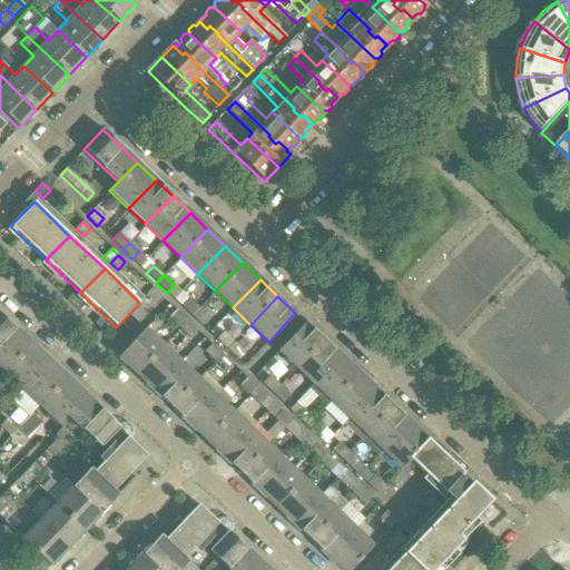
[(182,306),(192,316),(198,308),(188,300),(182,306)]
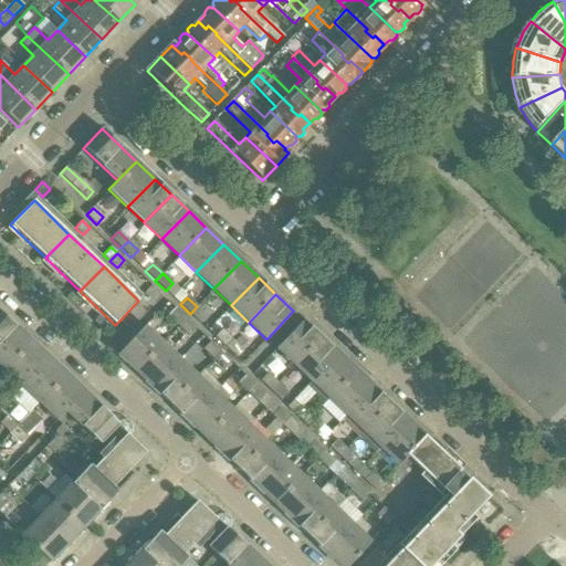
[(197,306),(190,314),(200,324),(208,316),(197,306)]
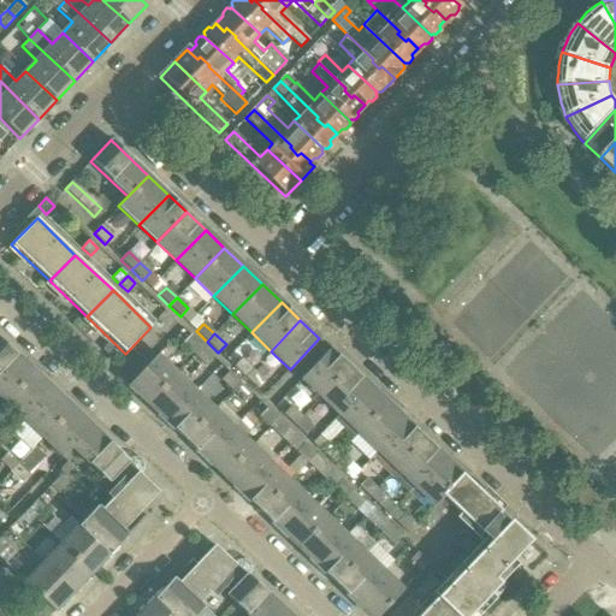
[(184,345),(195,355),(202,348),(191,337),(184,345)]
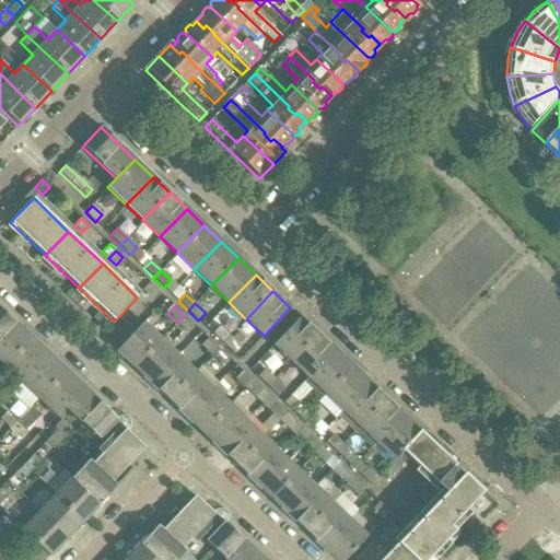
[(0,335),(13,322),(0,308),(0,335)]
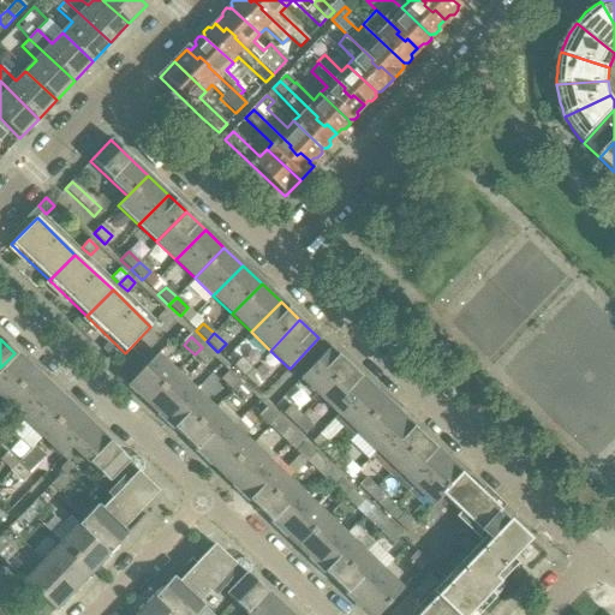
[(202,347),(195,354),(206,365),(213,357),(202,347)]
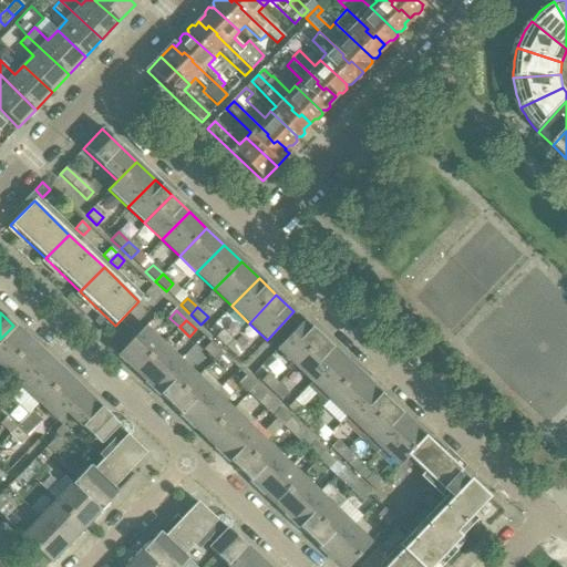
[(454,494),(451,491),(450,490),(446,494),(451,498),(384,566),(432,566),(476,521),(472,516),(488,498),(468,480),(466,483),(461,478),(457,475),(461,471),(303,321),(277,349),(311,382),(306,388),(325,405),(329,400),(346,415),(341,421),(359,439),(364,433),(377,444),(371,450),(383,461),(388,455),(400,466),(388,480),(394,487),(415,465),(442,491),(446,486),(455,494),(454,494)]
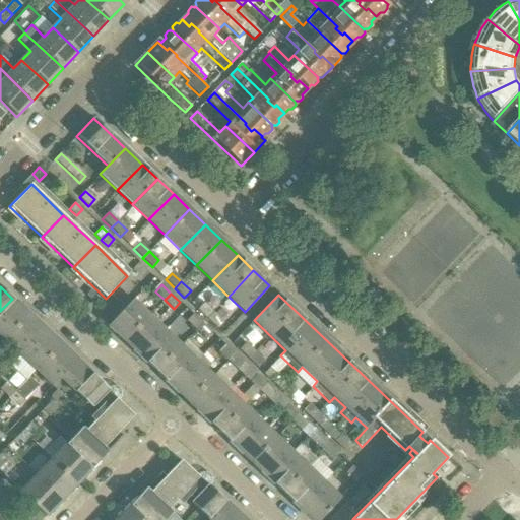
[(0,311),(0,336),(3,340),(28,314),(12,299),(0,311)]
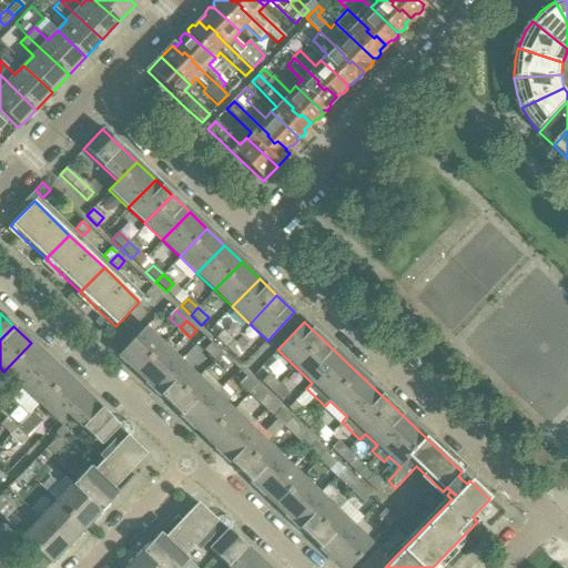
[(118,356),(135,373),(162,345),(144,327),(118,356)]
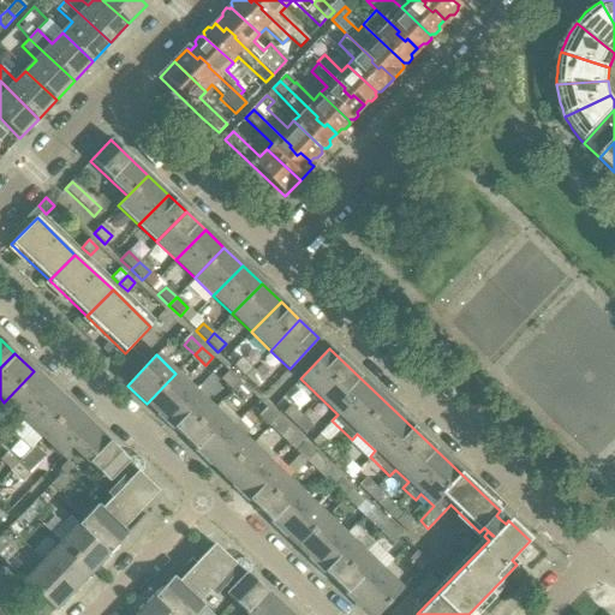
[(233,366),(244,377),(252,369),(240,358),(233,366)]
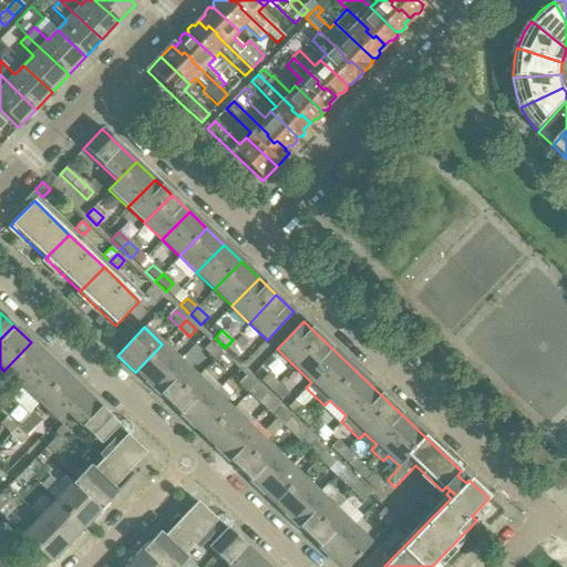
[(233,340),(225,348),(235,358),(243,350),(233,340)]
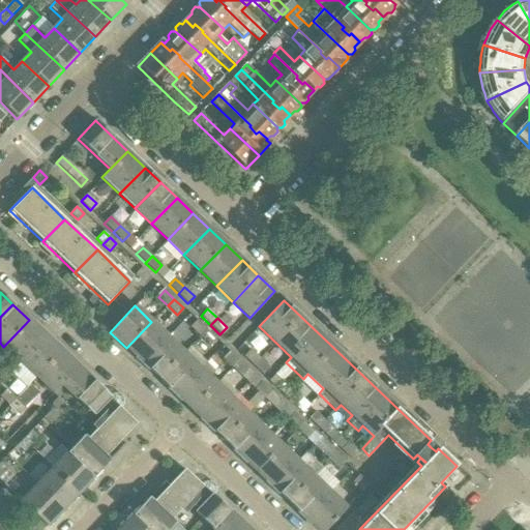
[(3,347),(20,362),(46,335),(29,320),(3,347)]
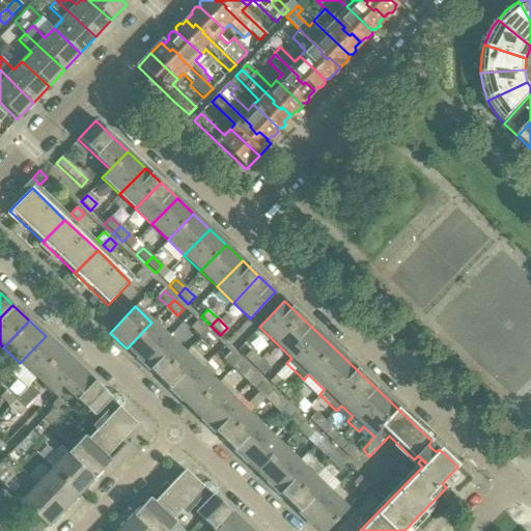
[(191,328),(200,337),(206,330),(197,322),(191,328)]
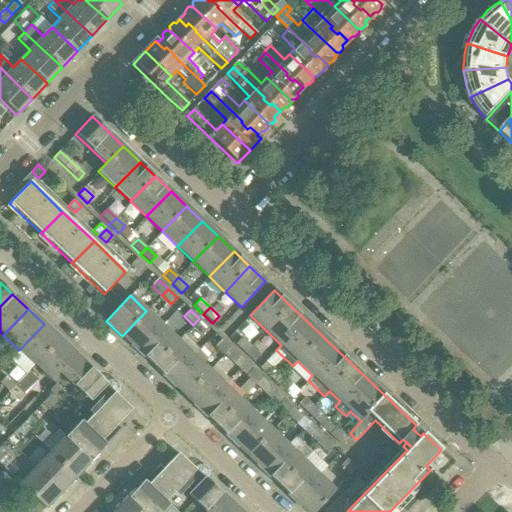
[(122,336),(137,351),(162,326),(146,311),(122,336)]
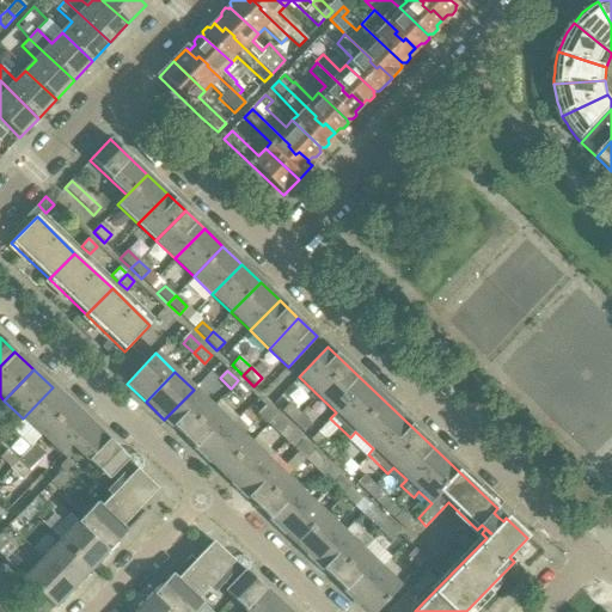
[(238,380),(231,389),(242,399),(249,391),(238,380)]
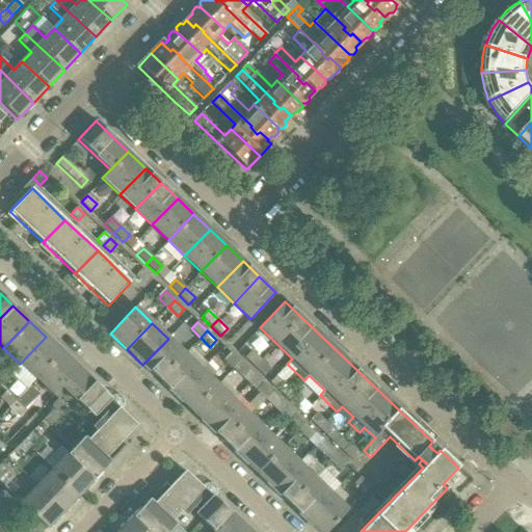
[(20,364),(36,379),(62,353),(46,337),(20,364)]
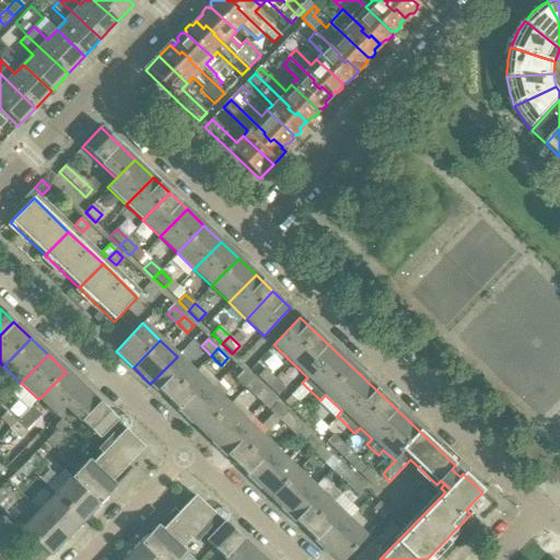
[(150,384),(167,400),(195,373),(177,357),(150,384)]
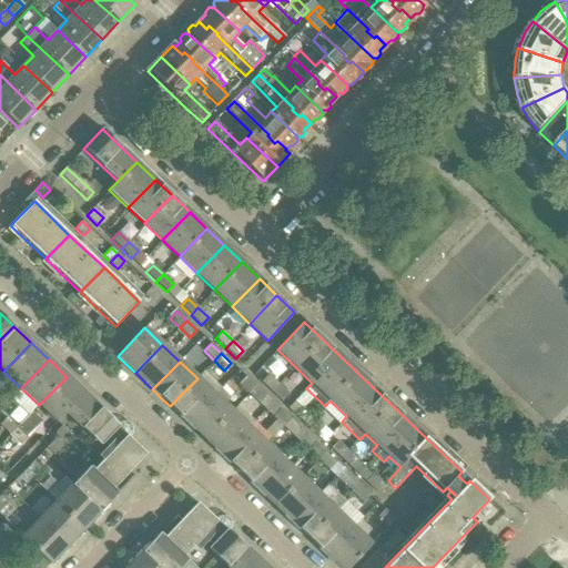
[(253,375),(271,392),(277,384),(261,367),(253,375)]
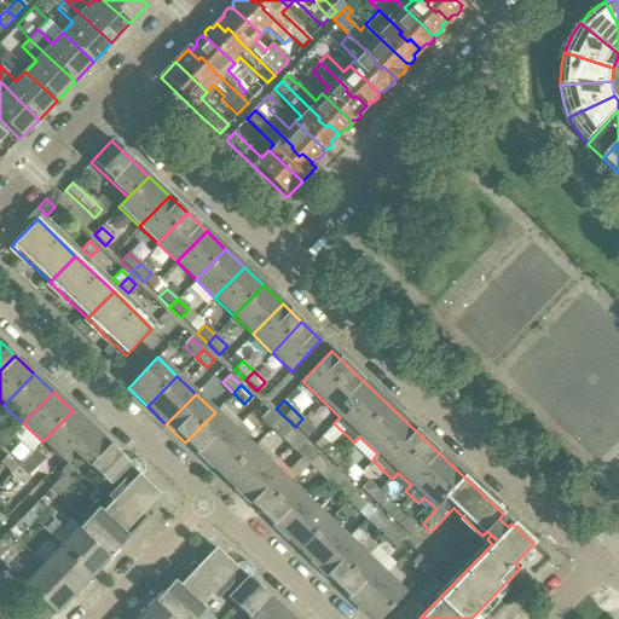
[(63,460),(71,451),(92,429),(73,411),(42,441),(63,460)]
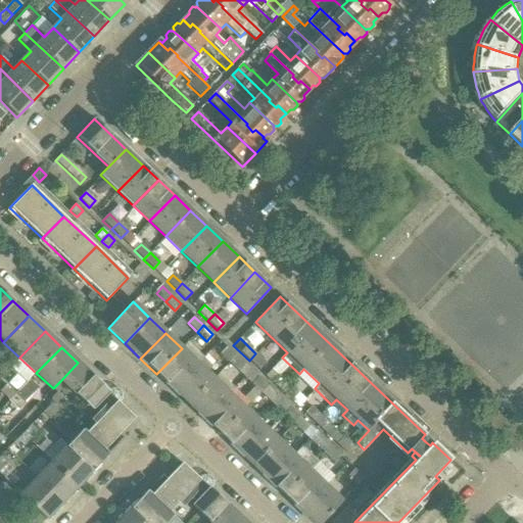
[(220,353),(229,363),(236,357),(227,347),(220,353)]
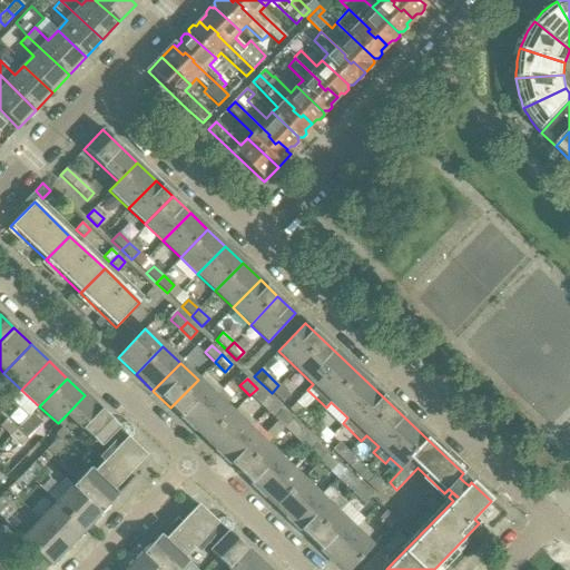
[(170,408),(188,424),(215,396),(198,380),(170,408)]
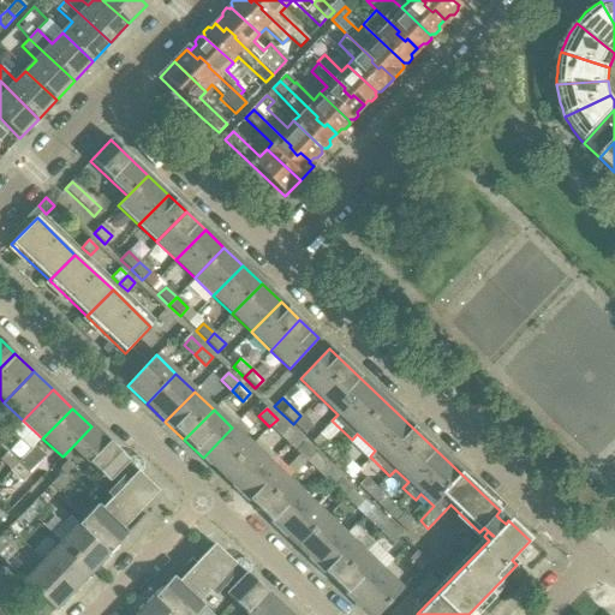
[(300,416),(293,424),(304,435),(312,427),(300,416)]
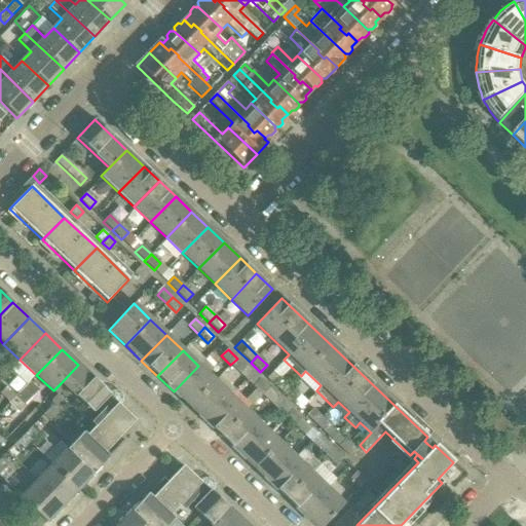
[(237,359),(230,365),(239,374),(247,367),(237,359)]
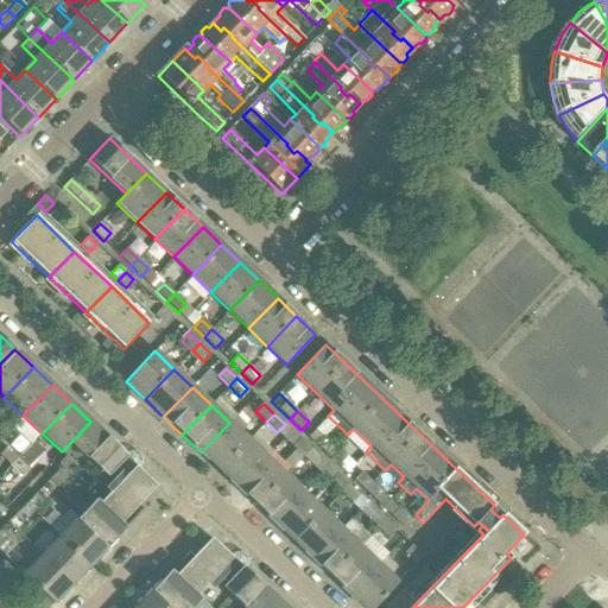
[(112,482),(116,487),(118,485),(139,505),(157,487),(138,469),(139,468),(141,463),(141,458),(139,454),(134,451),(130,451),(125,455),(90,422),(70,443),(108,477),(112,474),(115,477),(112,482)]
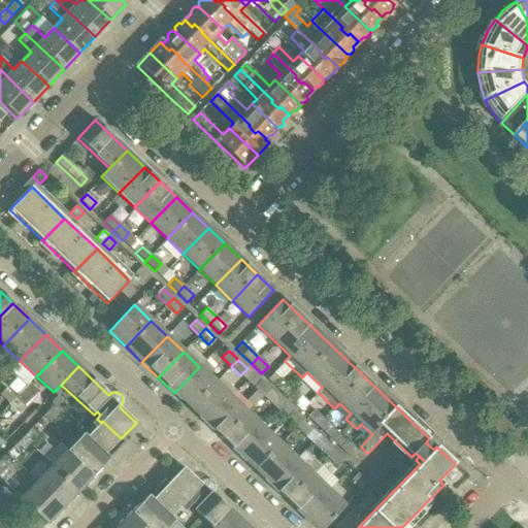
[(199,367),(174,393),(191,408),(216,383),(199,367)]
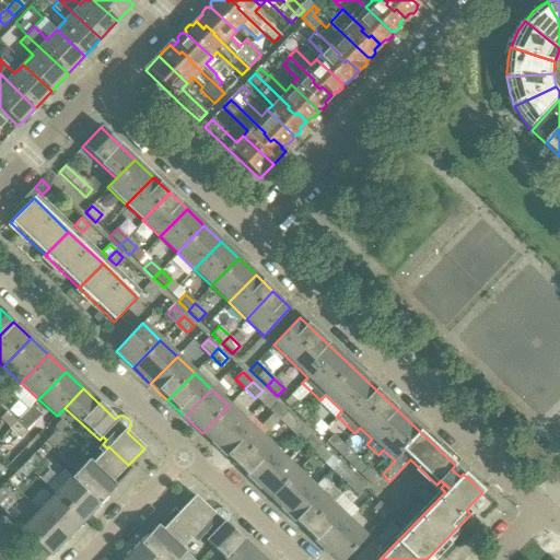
[(291,409),(301,419),(308,411),(299,401),(291,409)]
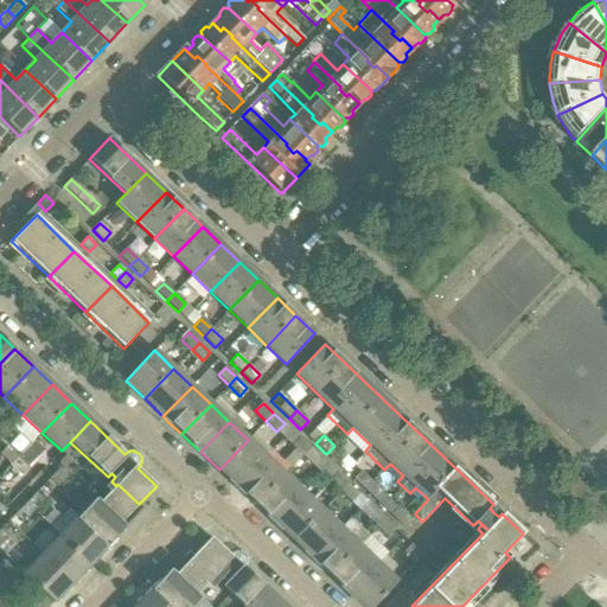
[(292,446),(302,457),(311,448),(300,439),(292,446)]
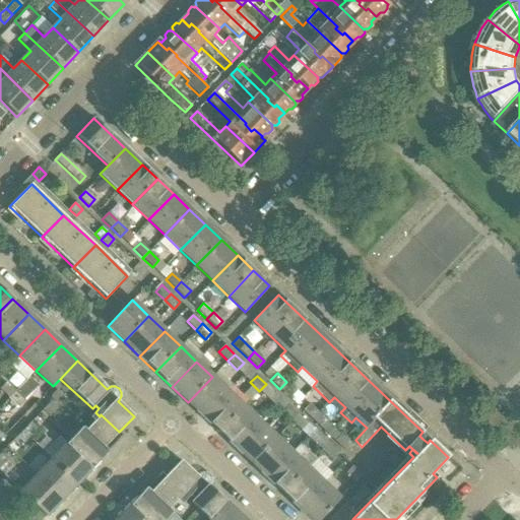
[(188,402),(203,417),(234,387),(233,387),(229,391),(212,377),(188,402)]
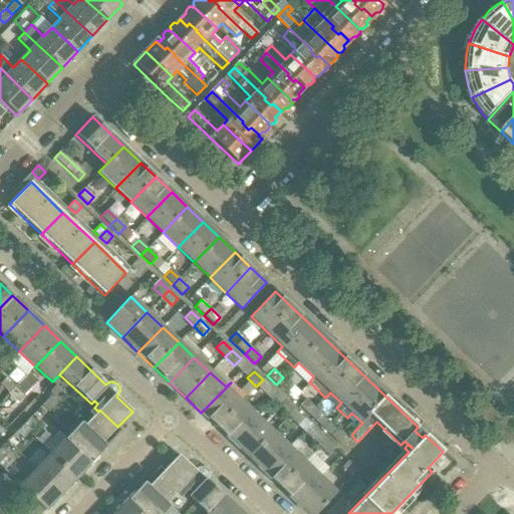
[(283,377),(276,384),(286,394),(292,387),(283,377)]
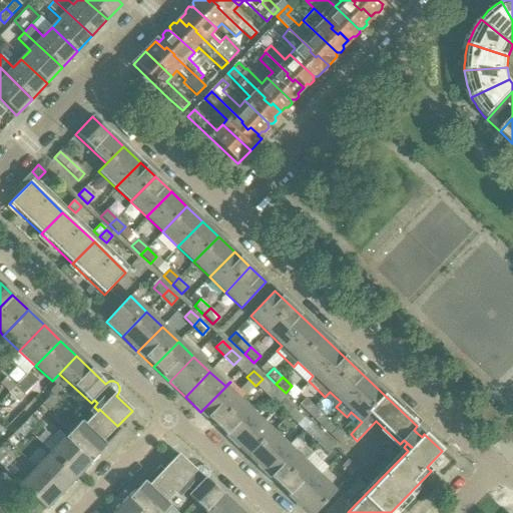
[(0,383),(0,384),(9,393),(15,386),(6,378),(0,383)]
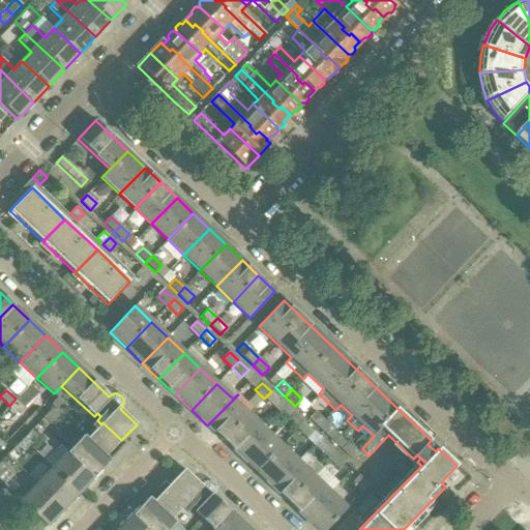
[(271,391),(264,399),(274,408),(281,401),(271,391)]
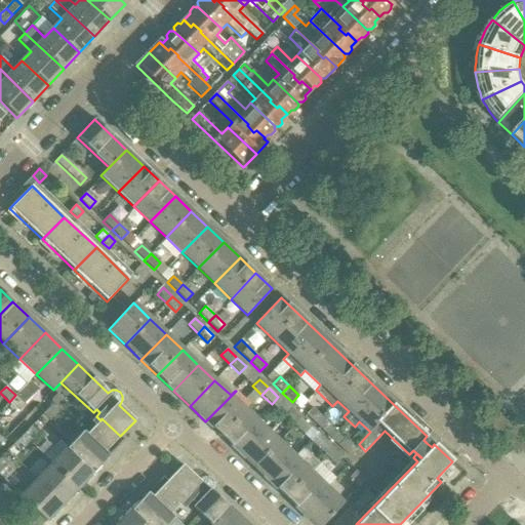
[(205,421),(221,437),(247,411),(251,406),(236,391),(205,421)]
